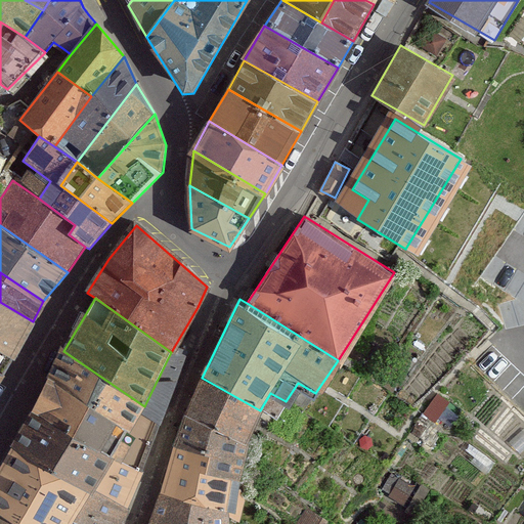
[(0,350),(10,357),(29,326),(33,321),(0,302),(0,350)]
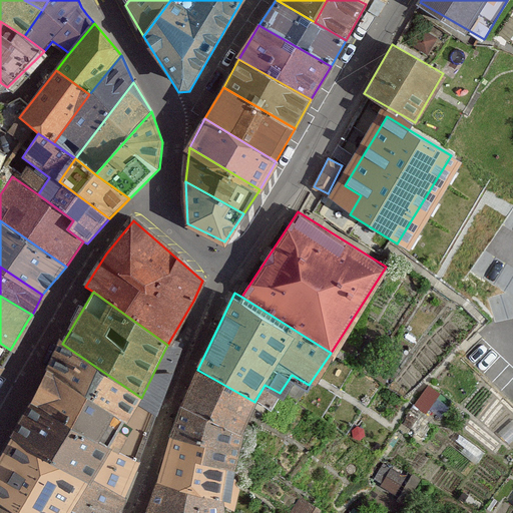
[(0,364),(2,366),(10,350),(0,343),(0,364)]
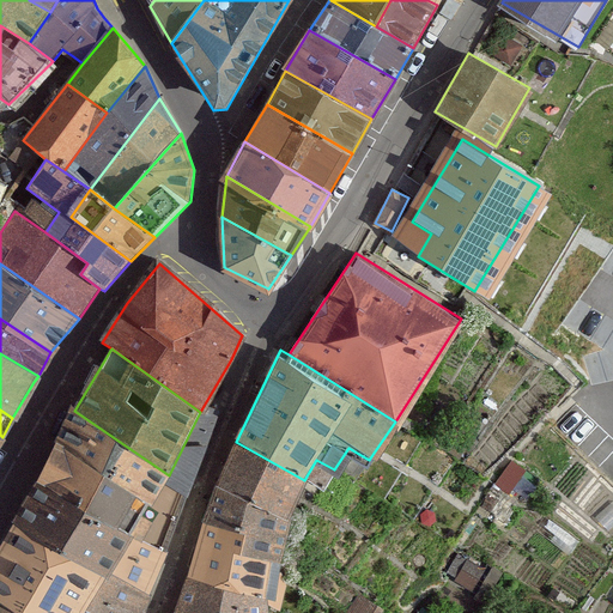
[(164,484),(169,475),(74,411),(58,444),(150,504),(164,484)]
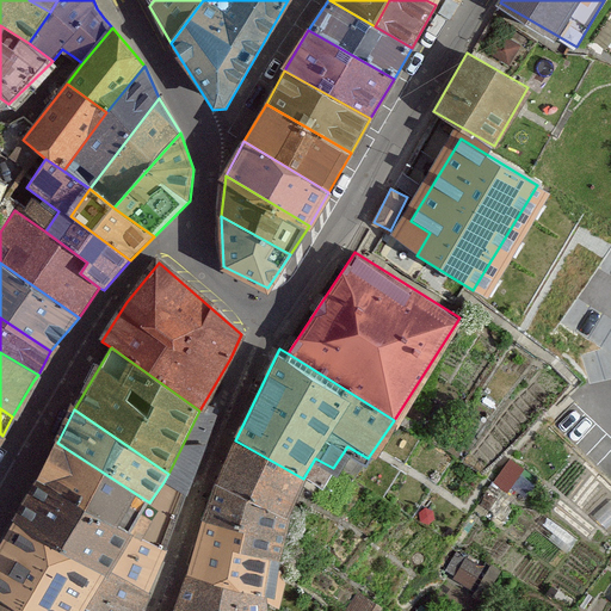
[(181,491),(213,419),(199,411),(168,474),(164,482),(181,491)]
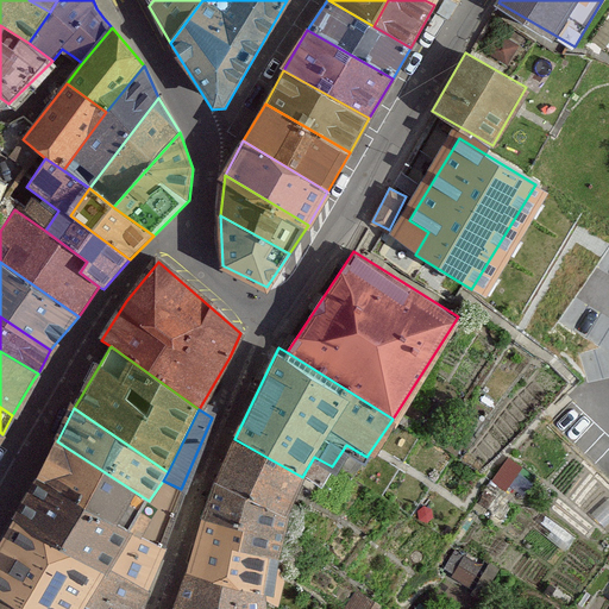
[(283,515),(302,477),(234,439),(215,484),(283,515)]
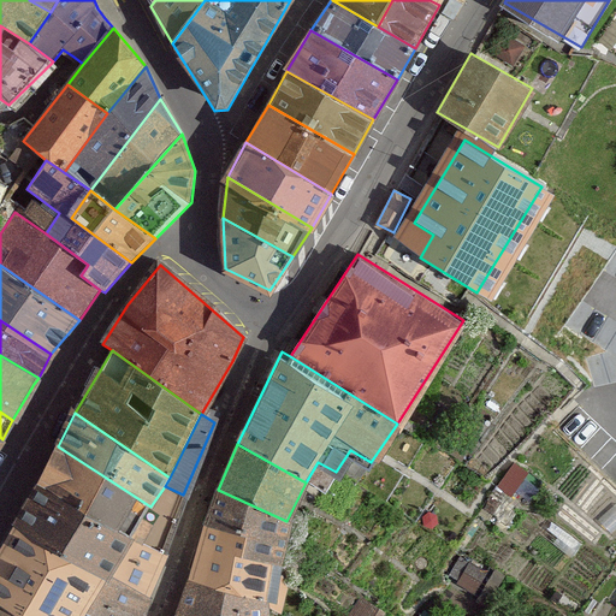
[(131,538),(150,507),(58,446),(36,483),(131,538)]
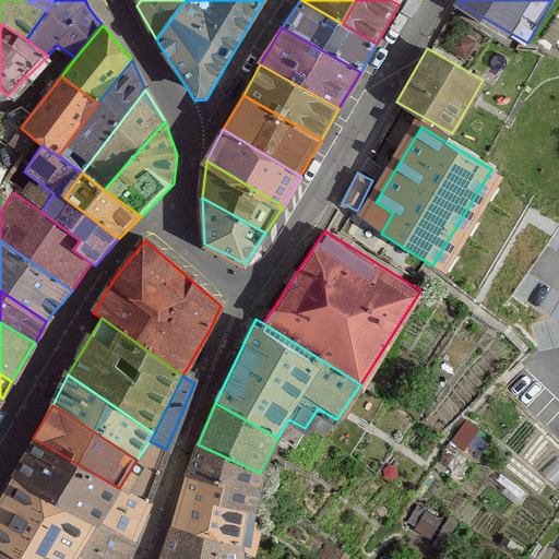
[(100,524),(119,488),(33,438),(11,477),(98,527),(100,524)]
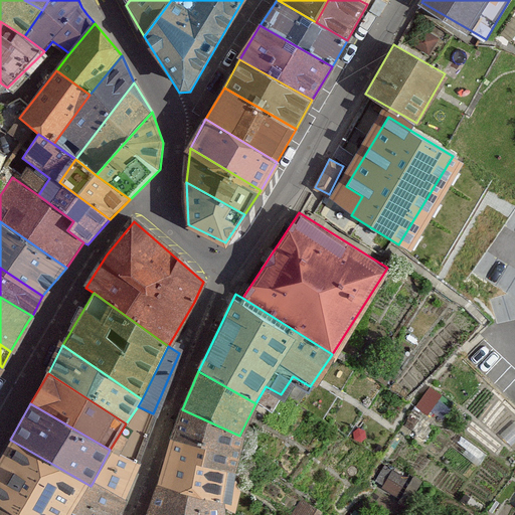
[(153,413),(138,406),(126,423),(110,450),(136,462),(153,413)]
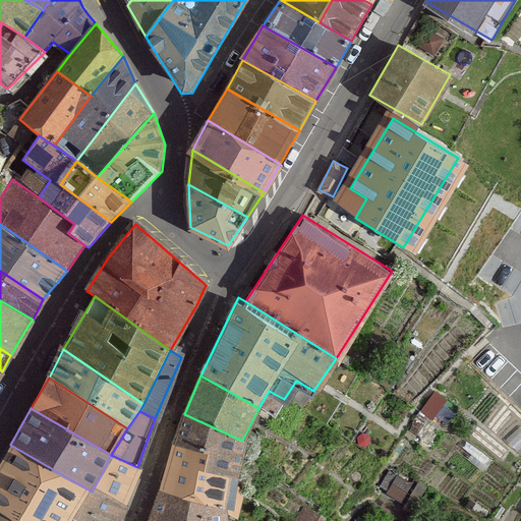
[(205,472),(236,478),(242,441),(184,414),(173,445),(209,455),(205,472)]
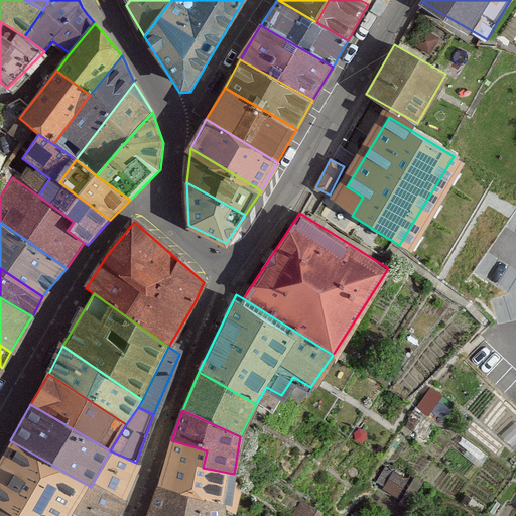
[(69,515),(74,510),(91,487),(10,440),(0,459),(0,506),(16,515),(69,515)]
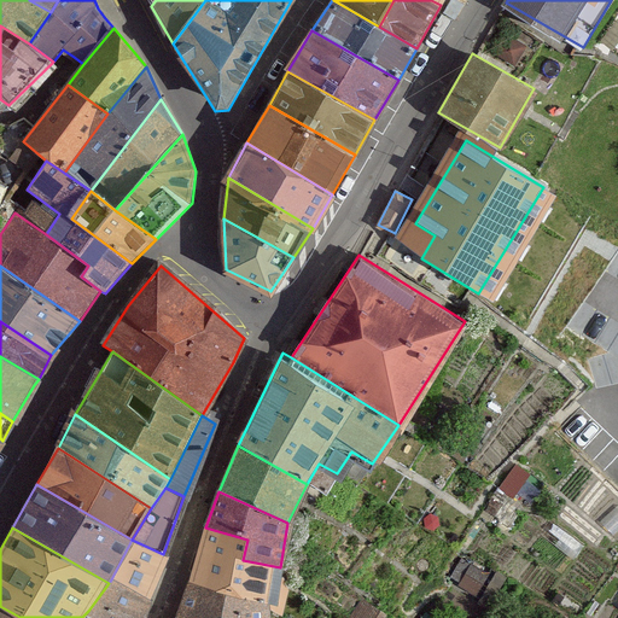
[(278,607),(280,567),(243,560),(248,540),(205,528),(191,582),(270,606),(278,607)]
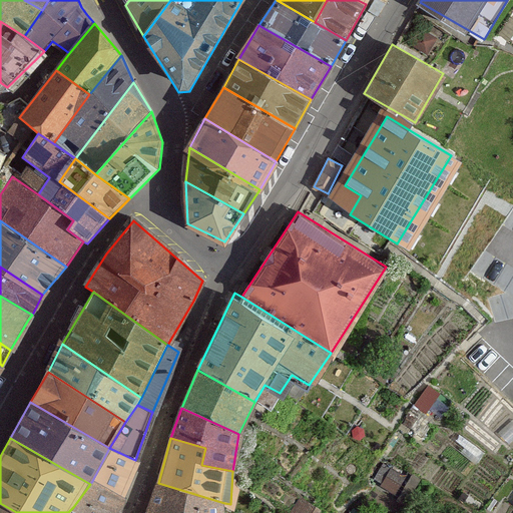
[(109,448),(92,481),(124,498),(135,460),(109,448)]
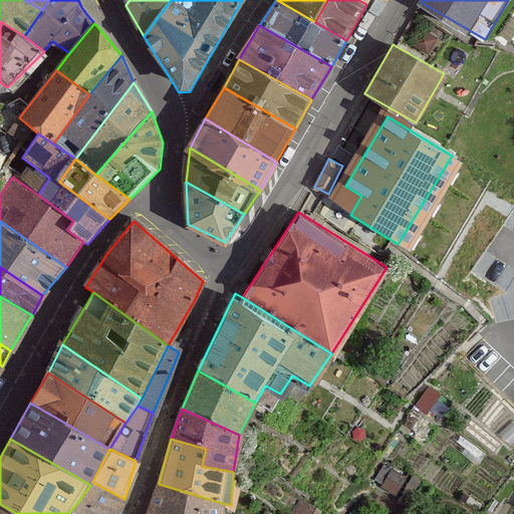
[(90,485),(73,508),(81,511),(79,513),(119,513),(124,499),(92,482),(90,485)]
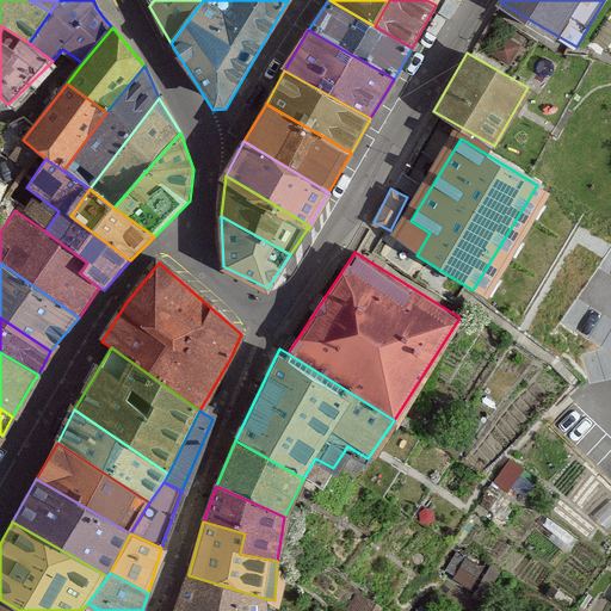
[(270,610),(267,599),(189,575),(178,610),(270,610)]
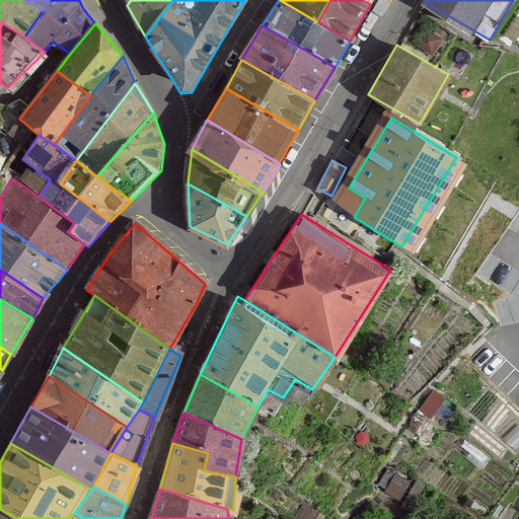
[(305,503),(294,518),(321,518),(324,514),(305,503)]
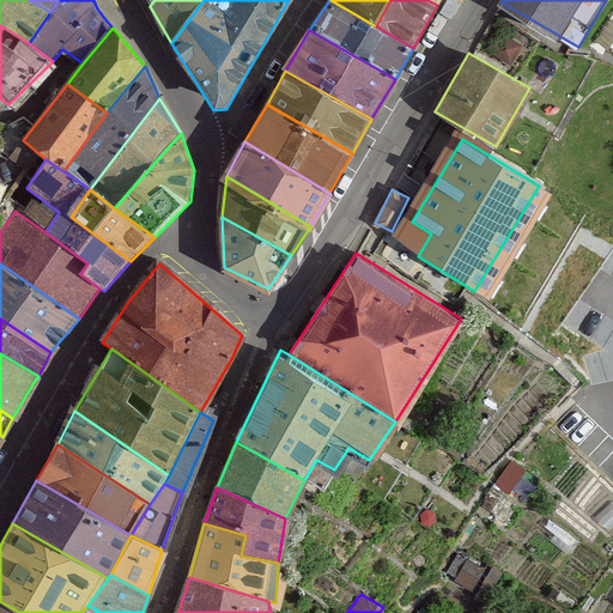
[(0,612),(19,612),(0,601),(0,612)]
